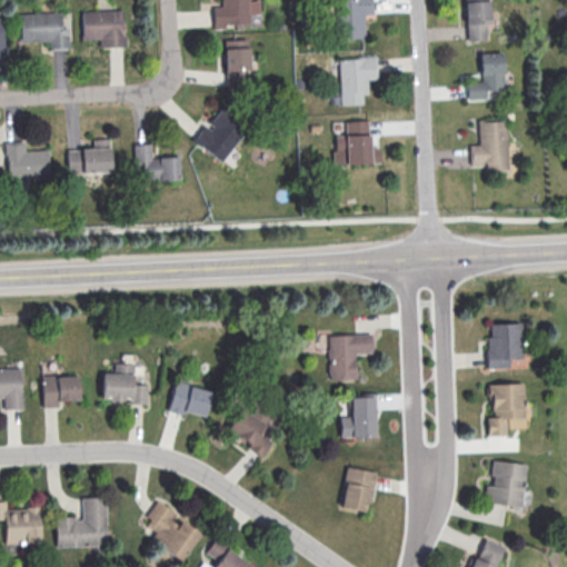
[(222,0),(224,8),(215,8),(216,28),(251,27),(251,15),(262,15),(262,1),(250,1),(250,0),(222,0)]
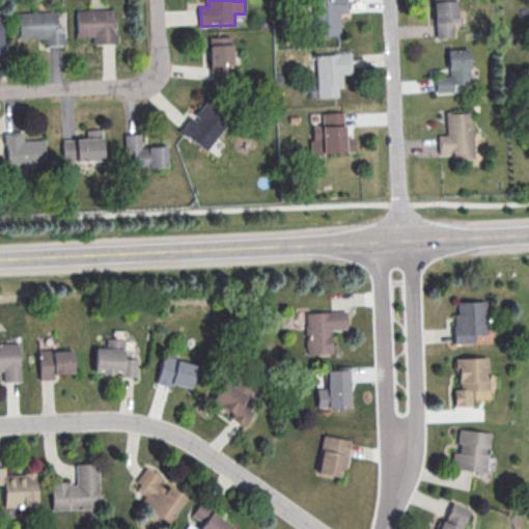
[(315,0),(317,37),(341,37),(341,15),(350,15),(349,0),(315,0)]
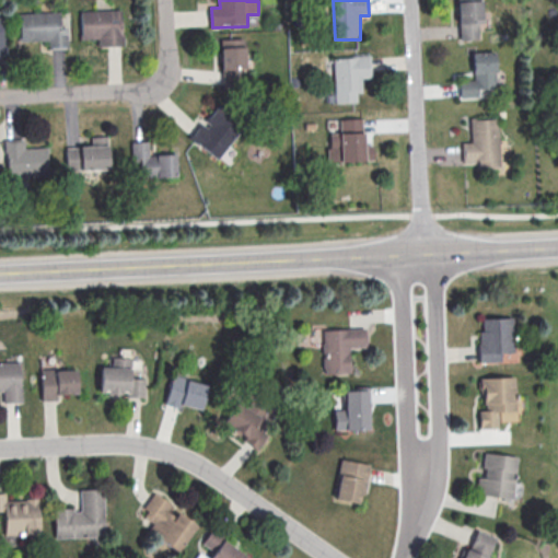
[(458,0),(461,42),(480,41),(479,24),(484,24),(481,0),(458,0)]
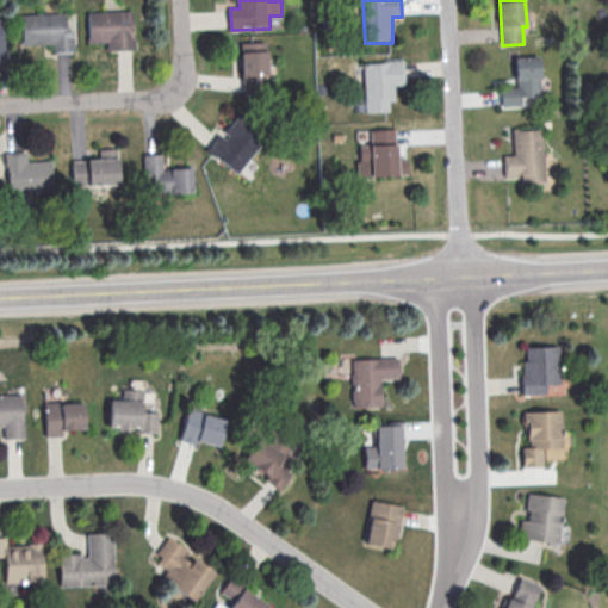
[(109,43),(110,53),(136,51),(135,12),(90,13),(91,44),(109,43)]
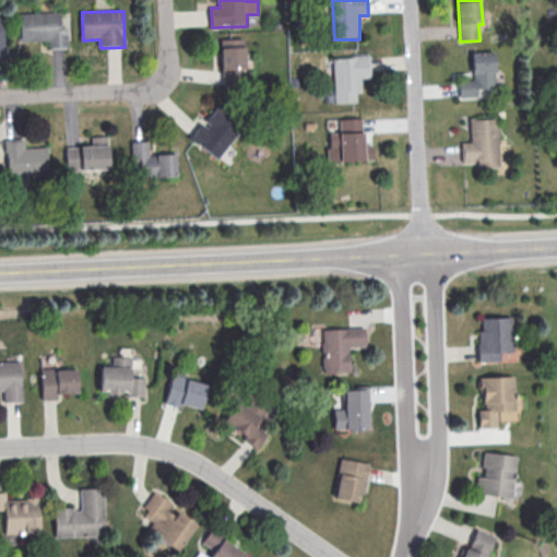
[(223,40),(224,86),(247,86),(245,39),(223,40)]
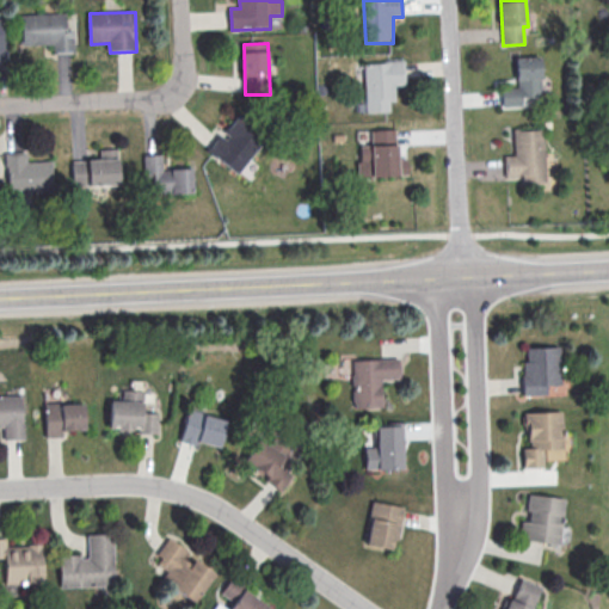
[(503,109),(542,108),(541,59),(517,59),(517,90),(503,90),(503,109)]
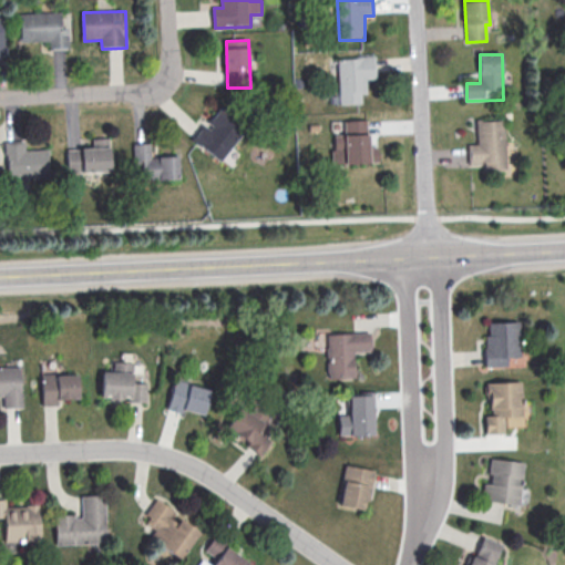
[(363,105),(362,95),(368,95),(368,81),(380,81),(379,58),(339,59),(341,106),(363,105)]
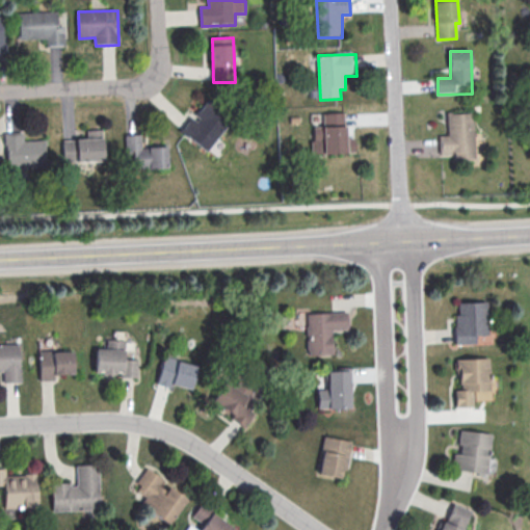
[(233,123),(208,102),(183,132),(208,153),(233,123)]
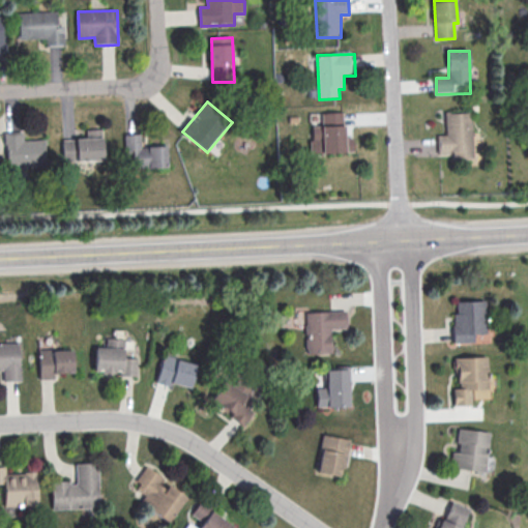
[(313,154),(355,153),(354,138),(345,139),(344,113),(323,114),(323,126),(312,127),(313,154)]
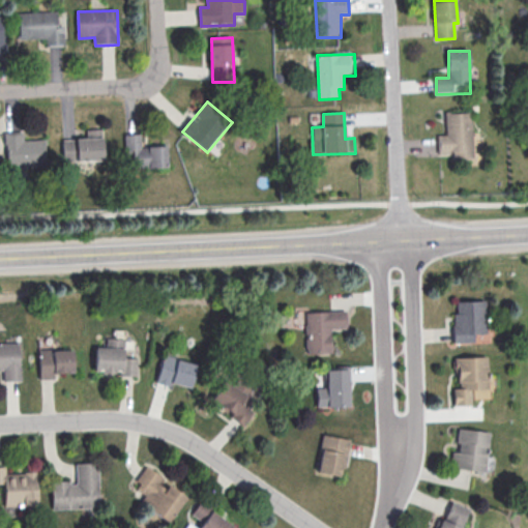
[(447,136),(440,137),(440,155),(452,154),(452,160),(474,160),(473,114),(446,114),(447,136)]
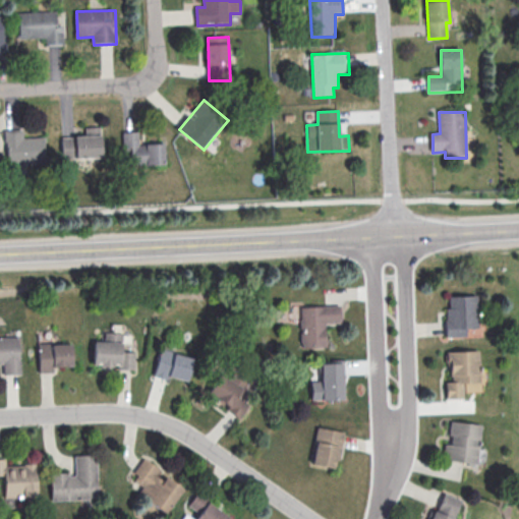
[(62,137),(63,161),(103,160),(102,128),(87,128),(88,137),(62,137)]
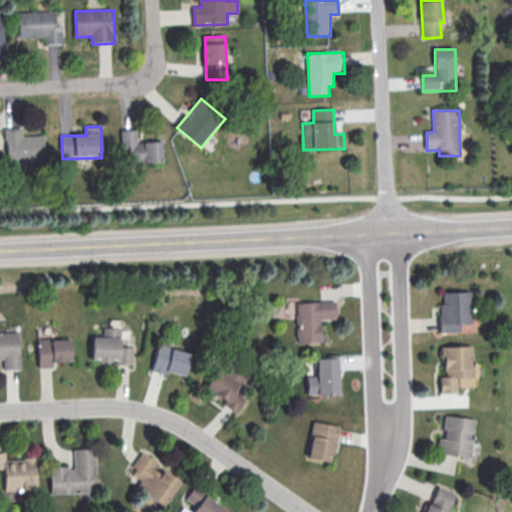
[(23,130),(6,131),(7,162),(45,161),(45,137),(24,137),(23,130)]
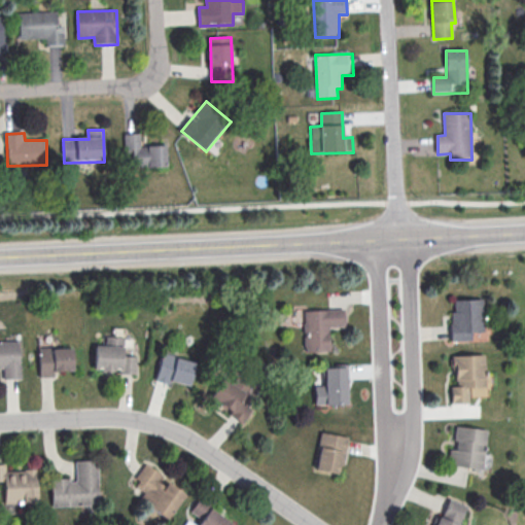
[(168,146),(142,147),(141,134),(126,135),(126,152),(134,152),(135,169),(169,167),(168,146)]
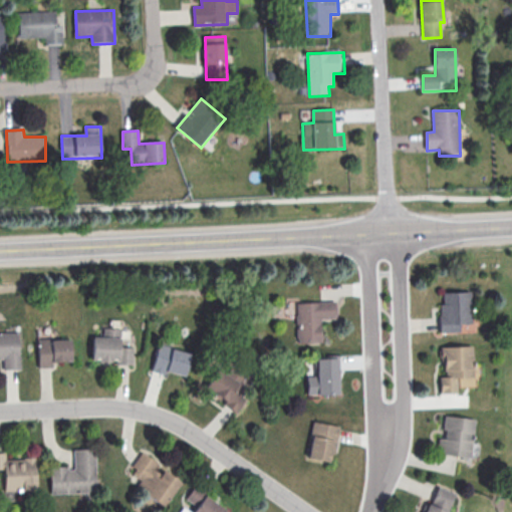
[(443,333),(461,333),(461,325),(473,324),(472,292),(441,293),(443,333)]
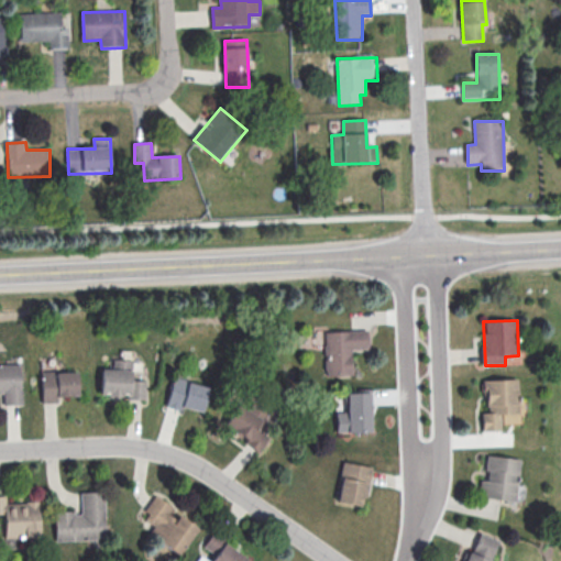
[(326,332),(327,377),(353,376),(352,351),(370,351),(370,332),(326,332)]
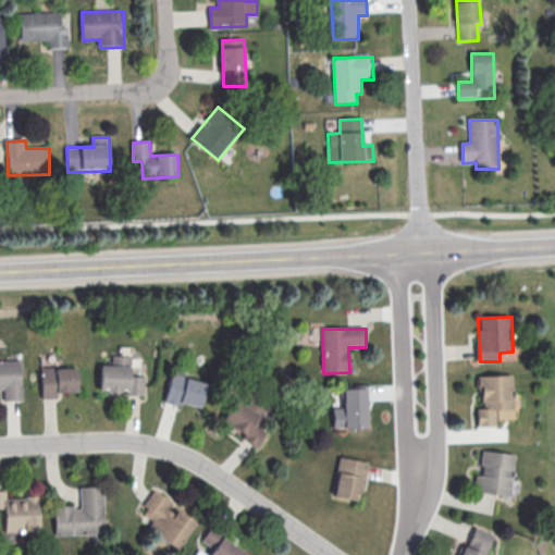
[(0,360),(20,360),(22,403),(4,403),(3,391),(0,391),(0,360)]
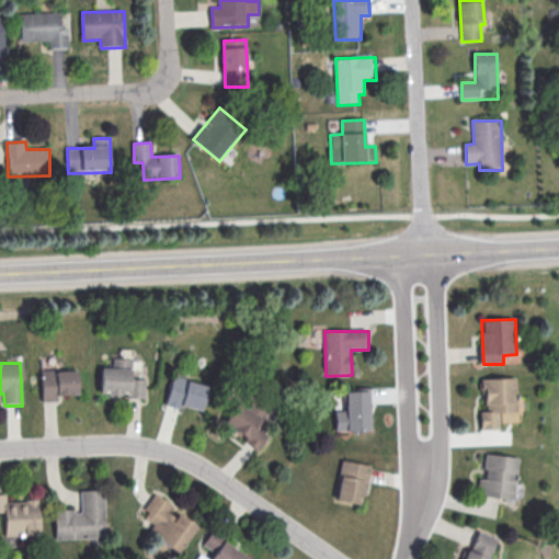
[(147,380),(133,380),(133,369),(101,369),(101,397),(147,397),(147,380)]
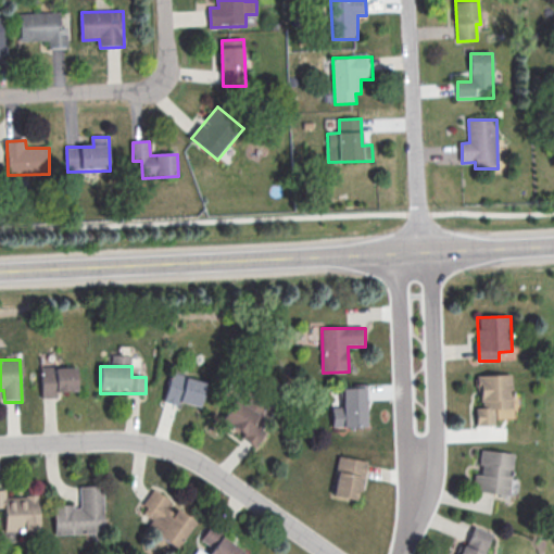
[(41,368),(42,400),(58,399),(58,394),(77,393),(76,369),(55,370),(55,368),(41,368)]
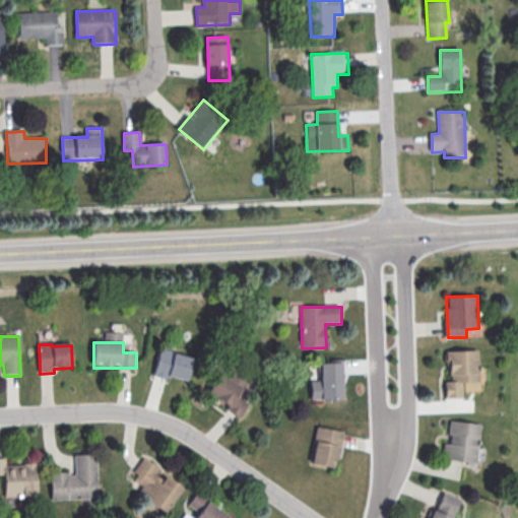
[(195,358),(162,349),(155,375),(188,383),(195,358)]
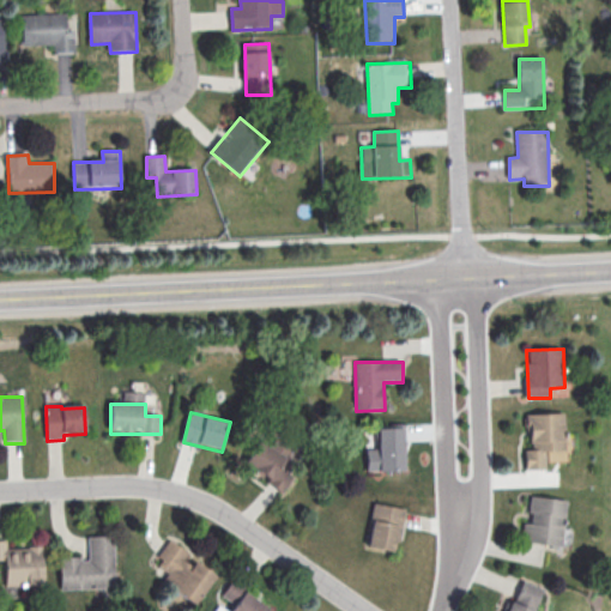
[(528,415),(530,451),(526,451),(526,471),(549,470),(548,461),(567,461),(566,415),(528,415)]
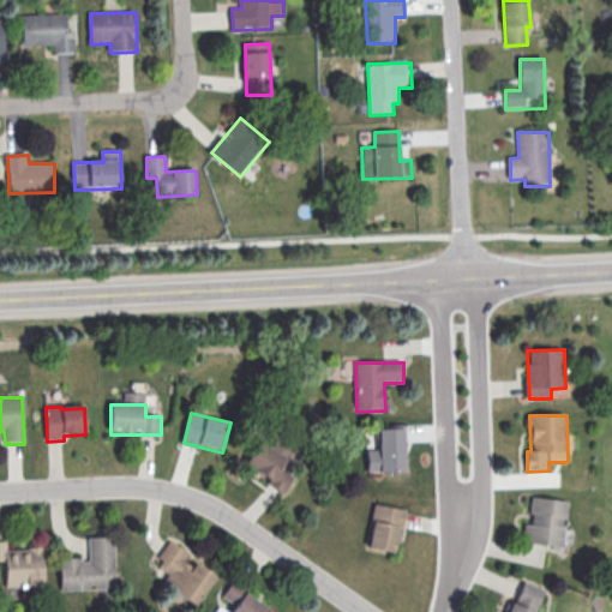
[(379,430),(379,450),(369,450),(369,474),(408,473),(408,429),(379,430)]
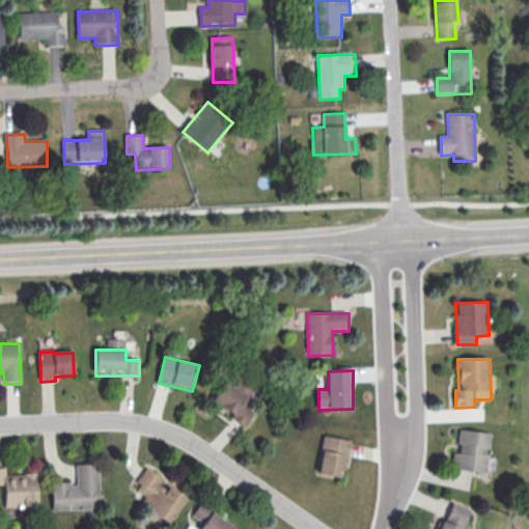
[(244,406),(249,396),(224,383),(214,402),(234,414),(231,420),(246,427),(254,412),(244,406)]
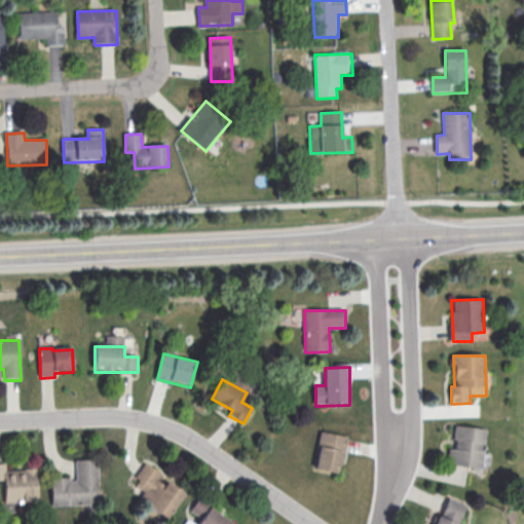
[(488,431),(455,426),(451,465),(483,470),(488,431)]
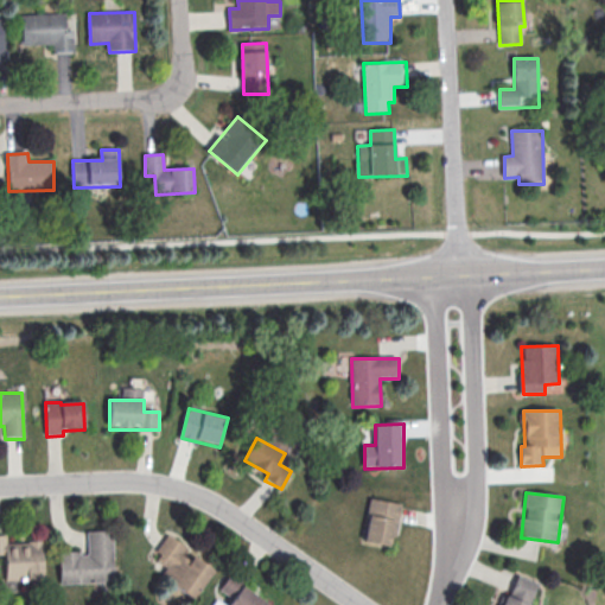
[(394,548),(402,505),(373,500),(364,542),(394,548)]
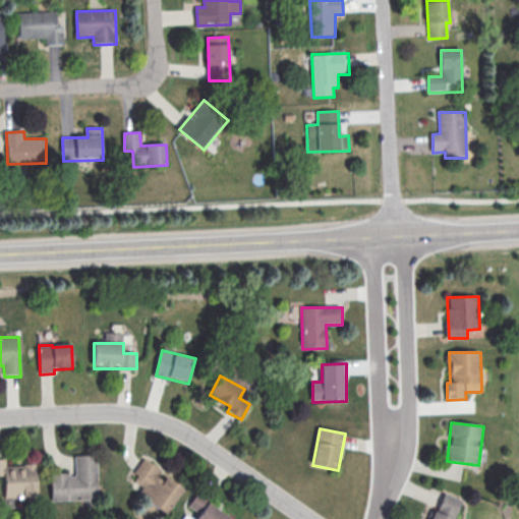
[(53,502),(99,501),(98,456),(76,457),(77,474),(52,475),(53,502)]
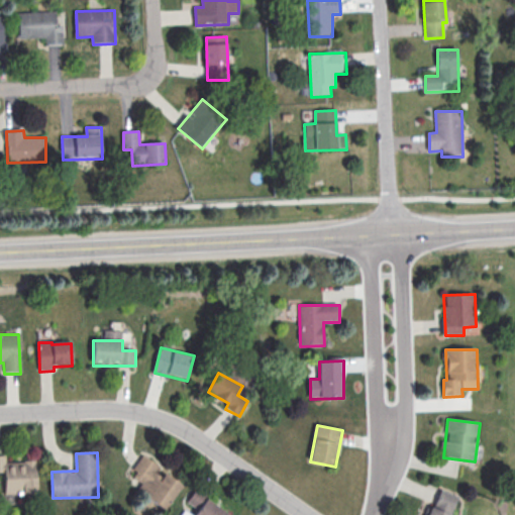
[(5,495),(37,494),(36,461),(6,462),(6,456),(0,455),(0,473),(5,474),(5,495)]
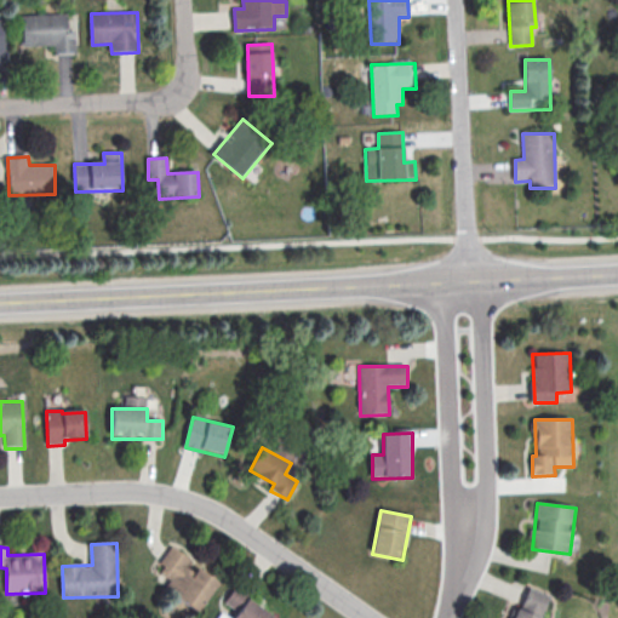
[(199,612),(217,584),(189,565),(193,560),(175,548),(158,571),(171,581),(166,589),(199,612)]
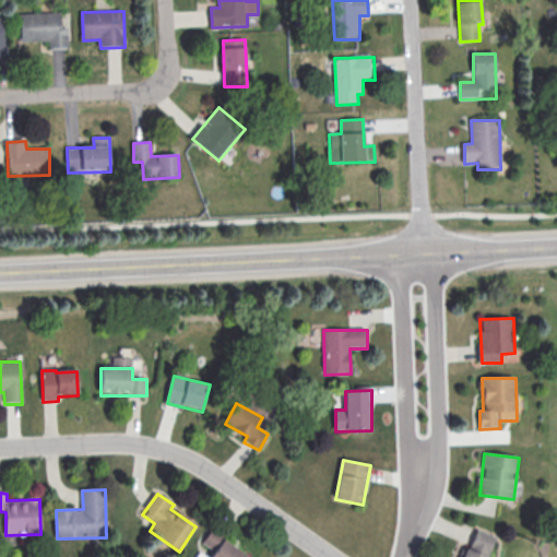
[(489,556),(496,536),(475,530),(465,556),(489,556)]
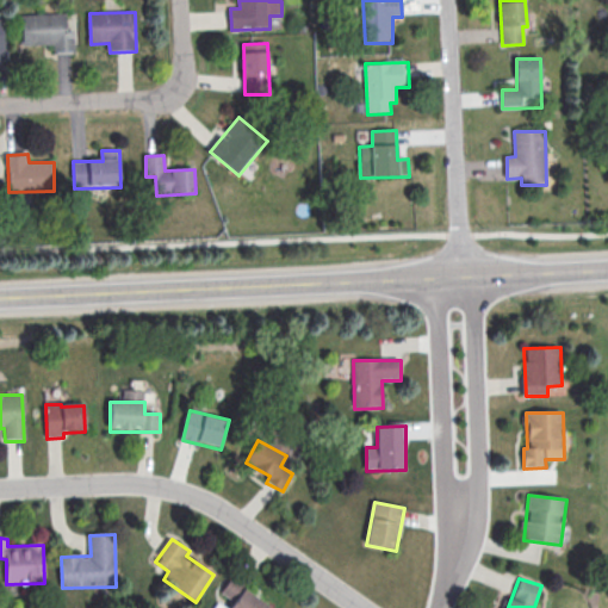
[(270,607),(271,606),(230,581),(222,594),(235,602),(231,607),(270,607)]
